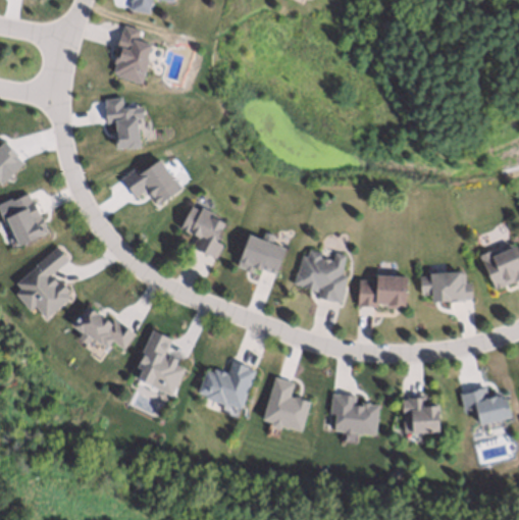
[(173,0),(173,1),(167,0),(150,0),(149,12),(132,9),(134,0),(173,0)]
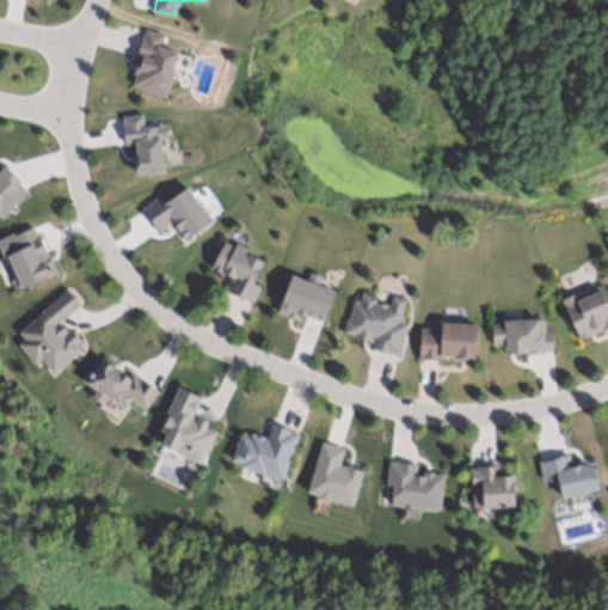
[(146,31),(163,36),(159,48),(174,53),(170,69),(173,71),(165,97),(139,89),(139,86),(134,85),(136,74),(135,73),(136,67),(140,68),(143,59),(136,56),(142,40),(143,40),(146,31)]
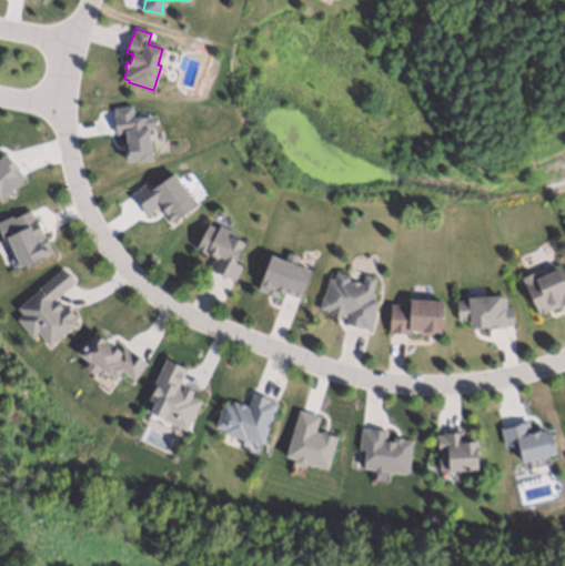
[(114,108),(132,105),(134,118),(154,115),(157,128),(149,129),(152,160),(138,161),(138,160),(127,161),(123,142),(125,142),(125,132),(115,133),(114,115),(115,115),(114,108)]
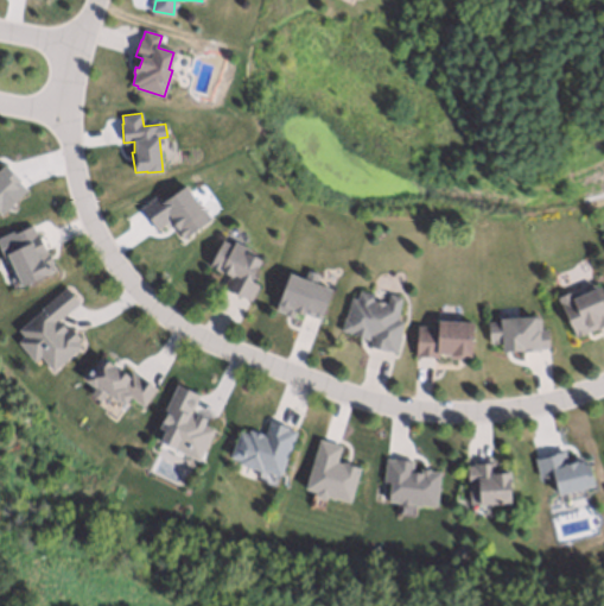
[(0,212),(6,218),(32,193),(8,168),(0,175),(0,212)]
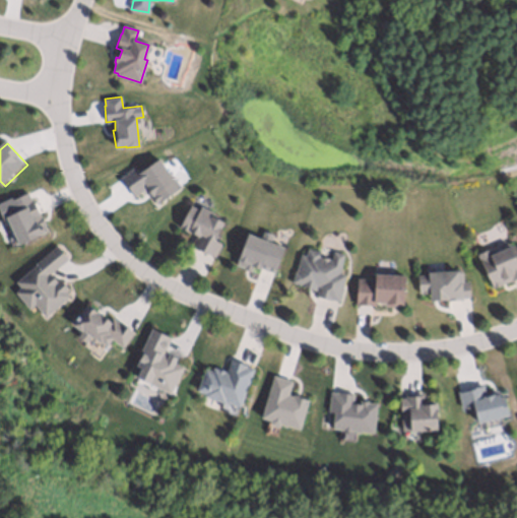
[(121,177),(135,167),(138,172),(159,157),(174,178),(175,178),(181,187),(157,203),(146,188),(134,196),(121,177)]
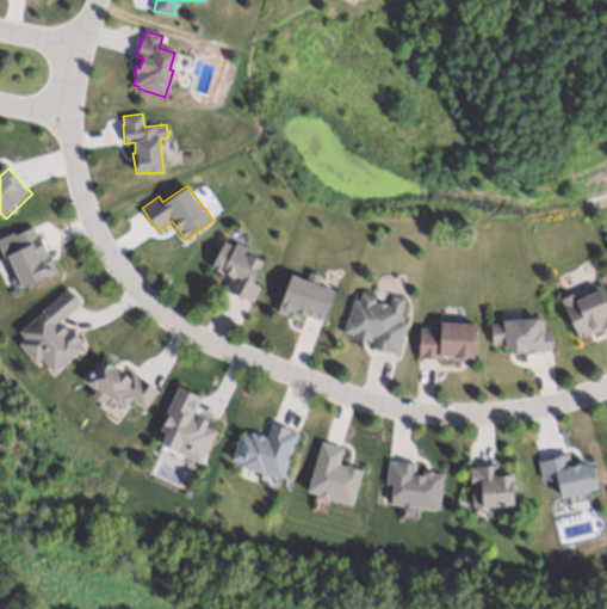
[(23,285),(6,251),(19,246),(13,233),(32,225),(37,233),(38,233),(48,253),(50,253),(54,262),(51,262),(55,270),(23,285)]
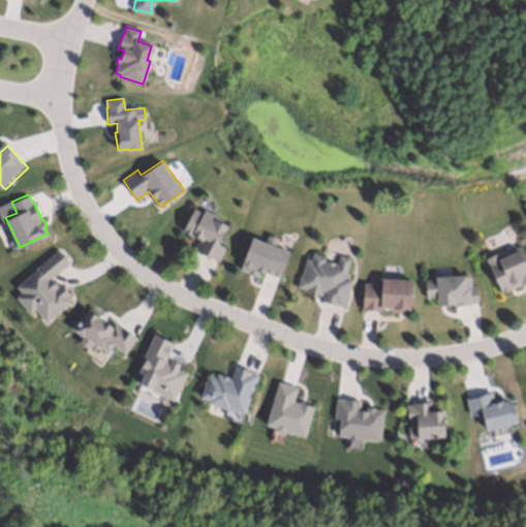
[(194,211),(203,216),(205,212),(217,218),(216,221),(226,226),(217,244),(224,249),(218,261),(210,257),(210,259),(195,251),(200,240),(199,239),(200,237),(195,234),(194,237),(192,236),(192,237),(183,231),(194,211)]
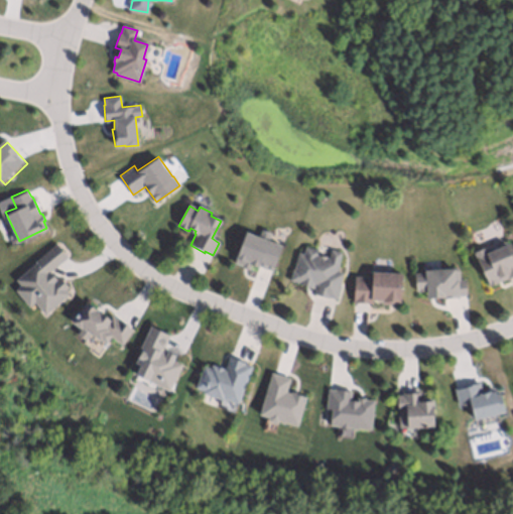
[(235,262),(247,231),(260,236),(263,229),(272,232),(269,239),(283,244),(273,271),(260,265),(259,266),(251,263),(249,269),(242,266),(242,265),(235,262)]
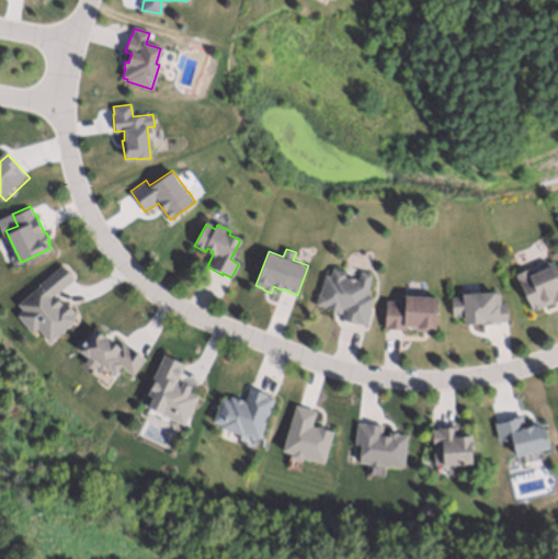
[(548,265),(549,269),(555,266),(557,272),(557,300),(553,303),(550,298),(539,303),(542,307),(539,307),(541,308),(534,310),(532,310),(528,300),(527,300),(516,275),(519,274),(519,273),(524,271),(525,272),(527,271),(530,276),(534,275),(533,273),(537,272),(537,273),(542,272),(541,269),(541,266),(546,264),(548,265)]
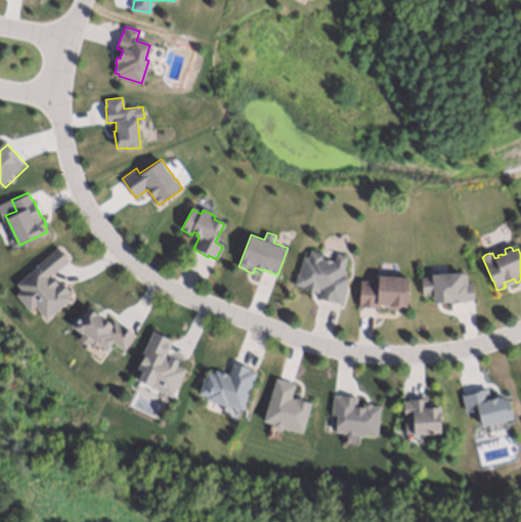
[(47,278),(54,288),(60,284),(68,293),(64,295),(69,300),(46,319),(35,307),(30,311),(16,295),(22,291),(17,285),(38,268),(37,266),(57,249),(68,262),(47,278)]
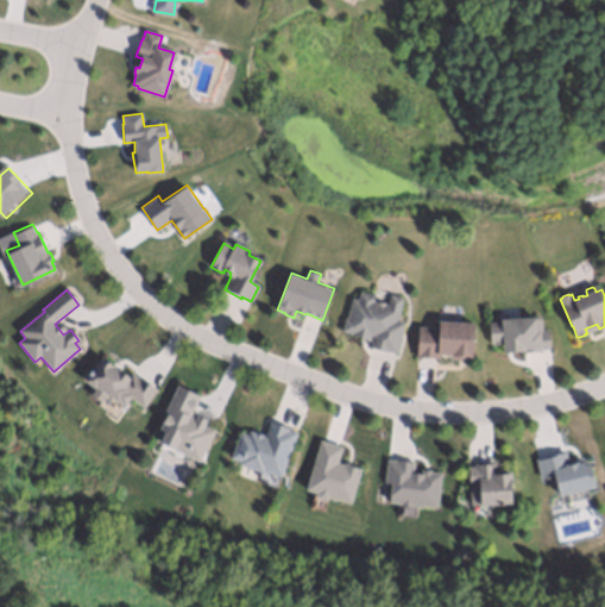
[(373,302),(378,304),(378,302),(385,304),(384,305),(390,306),(392,298),(401,300),(396,321),(402,324),(399,333),(401,333),(396,352),(388,350),(386,351),(371,348),(375,336),(371,335),(369,339),(353,335),(353,333),(344,330),(346,320),(347,320),(353,302),(357,301),(359,302),(361,294),(375,298),(373,302)]
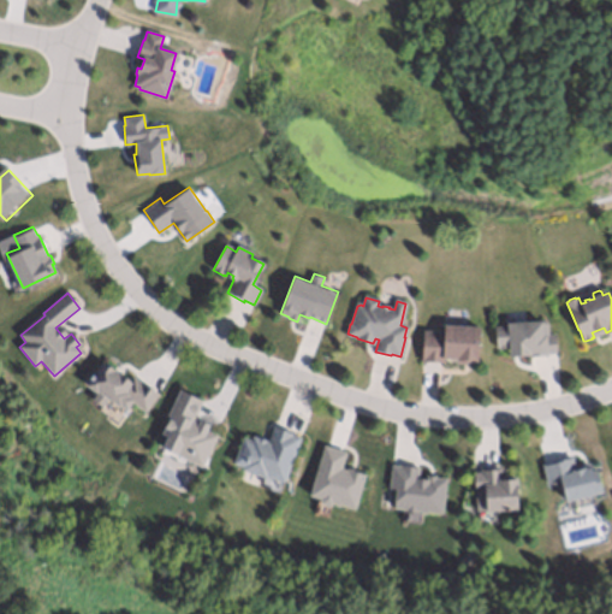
[(495,328),(509,328),(509,324),(541,323),(541,324),(547,324),(547,336),(554,336),(556,353),(547,353),(547,355),(529,355),(529,354),(528,354),(526,356),(522,356),(521,355),(518,354),(518,348),(510,349),(510,346),(507,346),(507,347),(497,347),(495,328)]
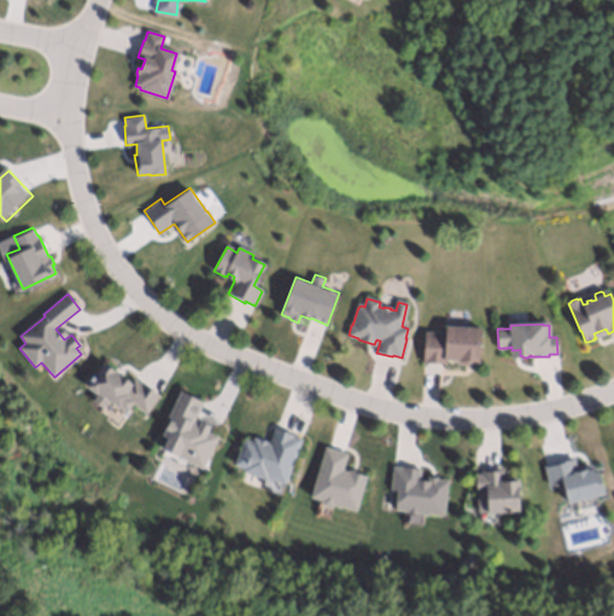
[(479,330),(477,366),(458,365),(458,360),(445,359),(445,364),(424,362),(426,333),(446,335),(446,327),(479,330)]
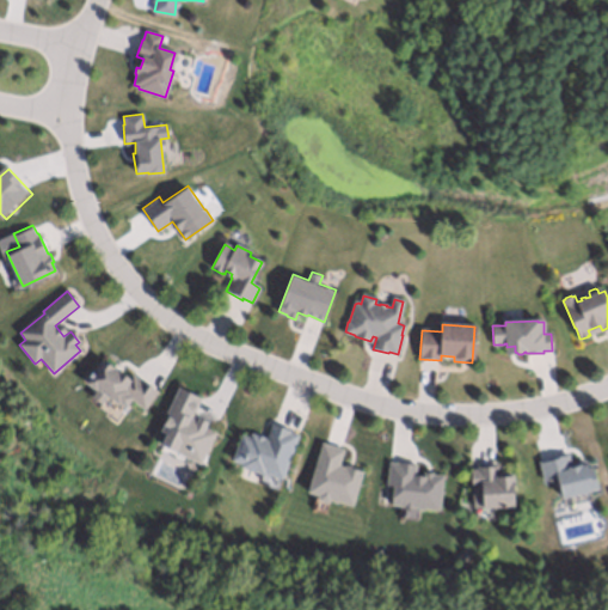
[(103,360),(104,361),(106,361),(111,365),(112,368),(118,373),(120,372),(121,373),(123,373),(128,377),(129,379),(131,376),(140,382),(141,380),(157,391),(145,407),(131,397),(126,406),(116,398),(115,400),(108,394),(100,402),(93,396),(99,389),(88,380),(103,360)]
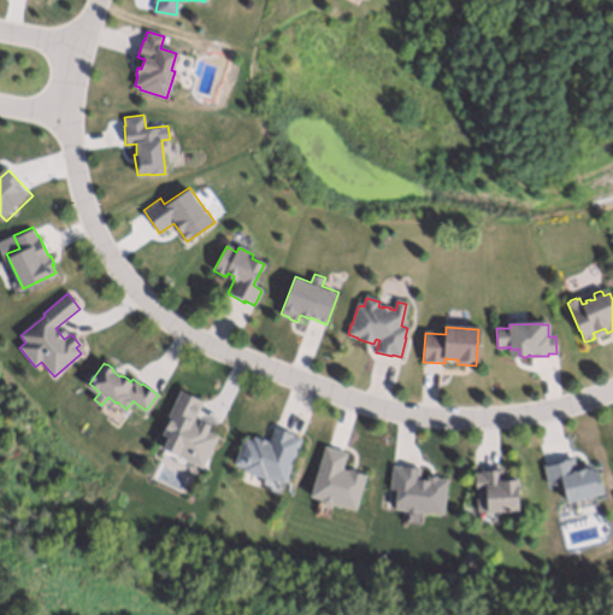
[(181,392),(199,400),(190,419),(207,426),(205,431),(216,437),(202,467),(189,461),(193,455),(180,447),(176,454),(164,447),(170,438),(164,434),(171,417),(170,416),(181,392)]
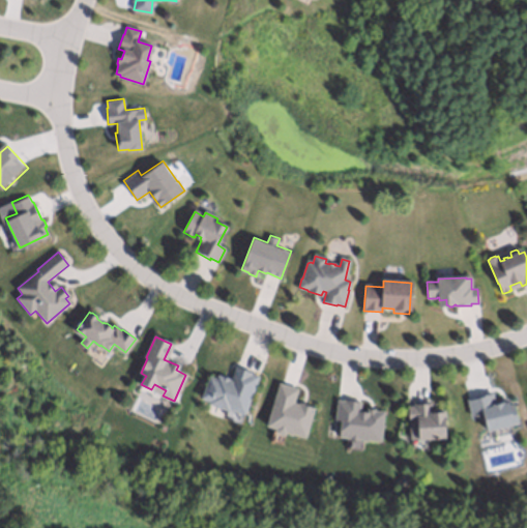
[(258,377),(244,413),(229,408),(228,410),(209,404),(210,401),(202,398),(209,377),(230,385),(236,368),(252,373),(251,374),(258,377)]
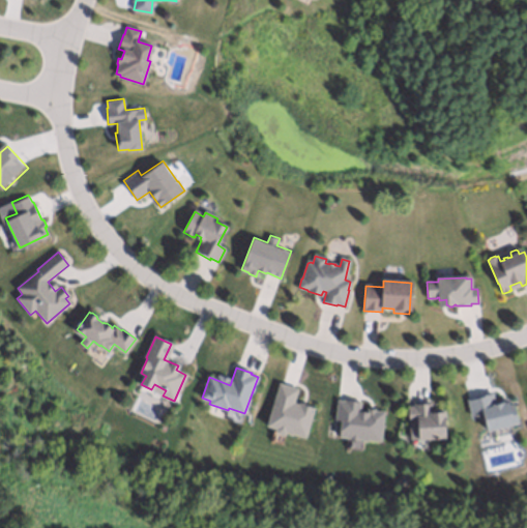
[(267,424),(281,382),(299,387),(295,401),(300,402),(300,401),(308,403),(308,404),(316,407),(306,436),(294,432),(294,434),(289,432),(289,431),(288,431),(287,432),(285,434),(279,432),(277,427),(267,424)]
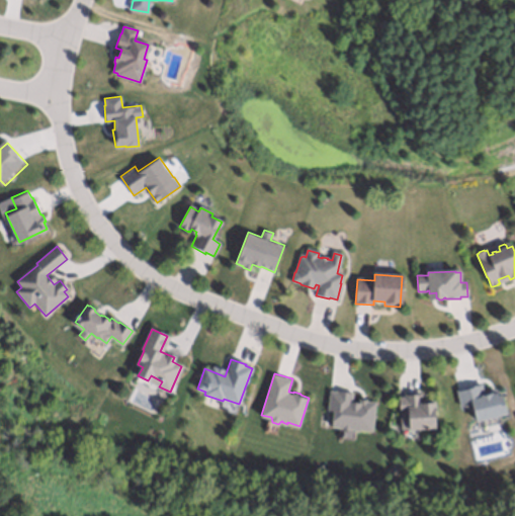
[(455,389),(481,382),(483,391),(495,388),(496,394),(500,393),(506,411),(477,419),(471,401),(458,404),(455,389)]
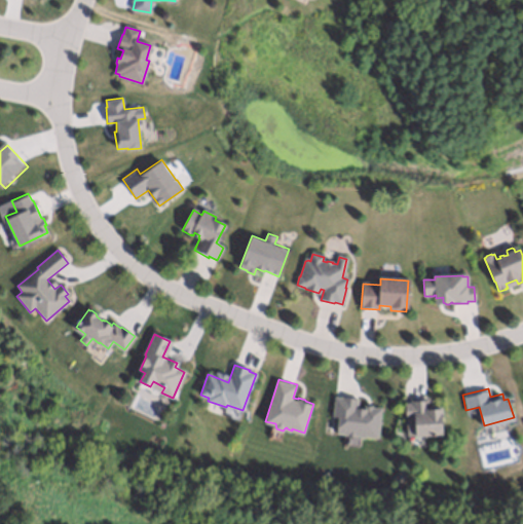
[(334,414),(336,396),(342,397),(343,395),(360,397),(359,407),(366,407),(366,404),(374,405),(374,406),(383,407),(380,437),(366,436),(366,437),(360,437),(361,435),(357,435),(357,436),(347,435),(347,434),(338,432),(340,415),(334,414)]
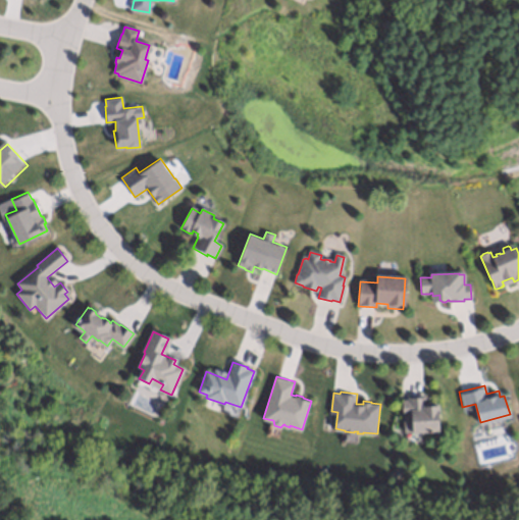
[(424,410),(436,410),(437,431),(432,431),(432,432),(428,433),(427,431),(406,433),(405,416),(403,416),(402,401),(409,401),(409,399),(423,398),(424,410)]
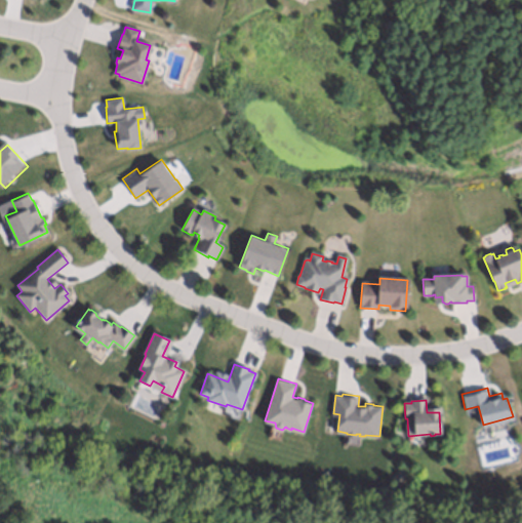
[(393,478),(398,471),(404,475),(399,482),(393,478)]
